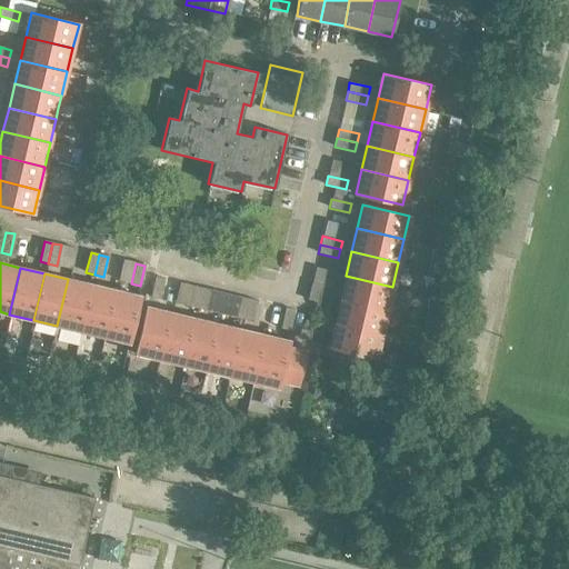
[(339,299),(387,310),(392,287),(346,276),(339,299)]
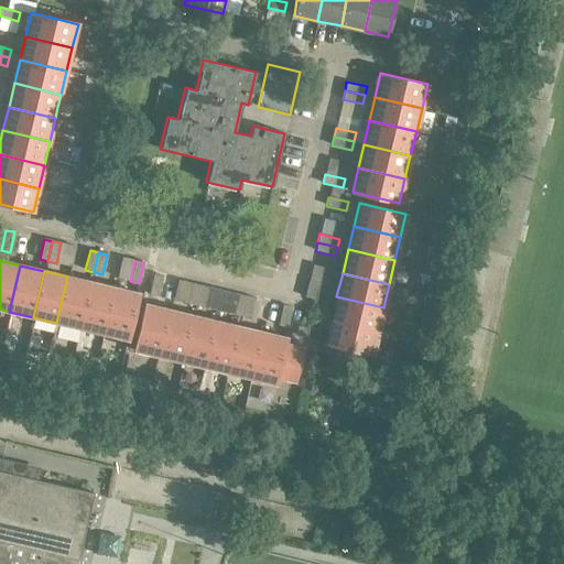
[(162,277),(153,274),(149,295),(158,297),(162,277)]
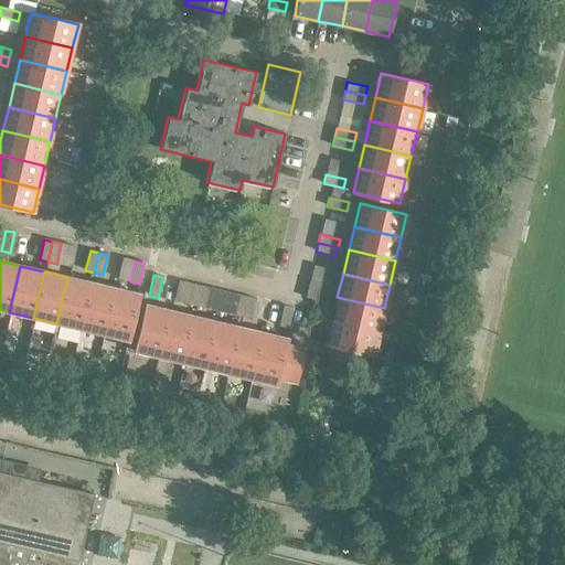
[(67,277),(56,323),(80,329),(91,283),(67,277)]
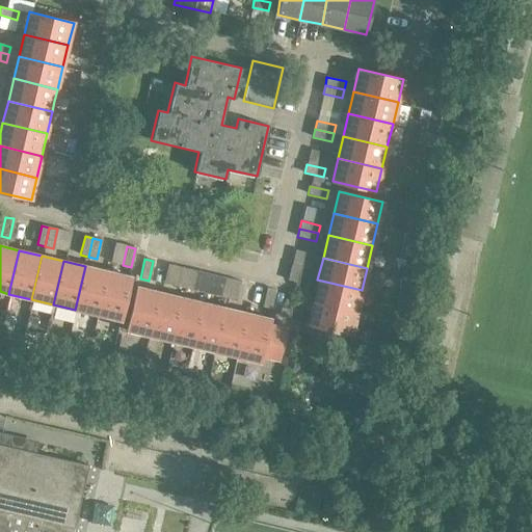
[(308,276),(310,268),(291,264),(290,272),(308,276)]
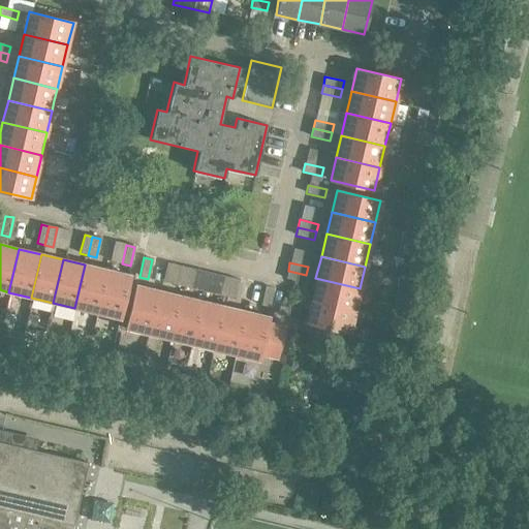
[(74,308),(97,313),(107,270),(85,265),(74,308)]
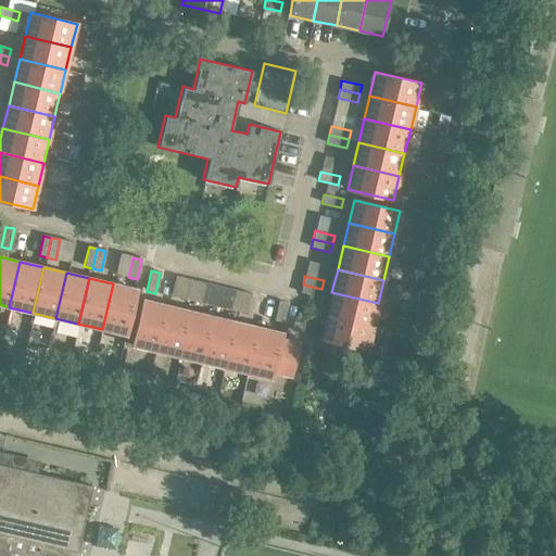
[(198,281),(189,279),(184,300),(192,302),(198,281)]
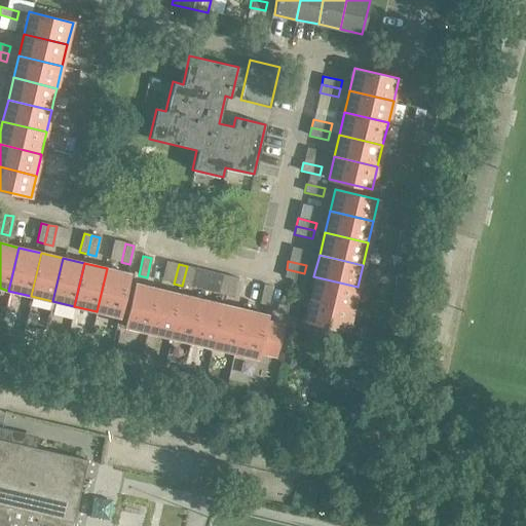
[(182,286),(190,287),(194,268),(187,266),(182,286)]
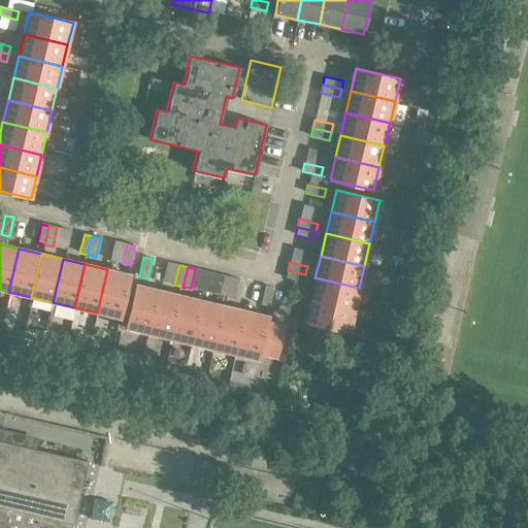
[(119,318),(129,274),(107,269),(97,312),(119,318)]
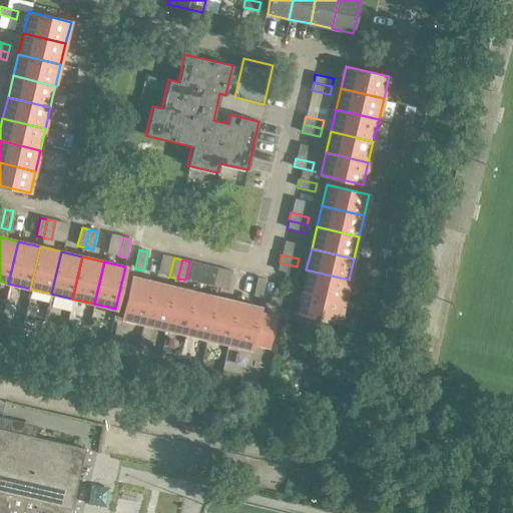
[(280,263),(278,270),(295,274),(297,267),(280,263)]
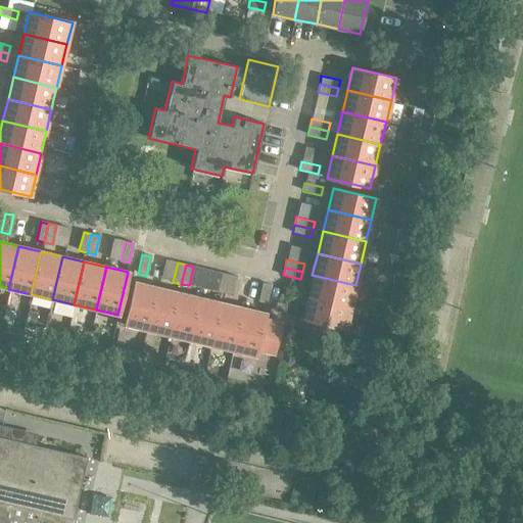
[(228,275),(221,273),(216,292),(224,293),(228,275)]
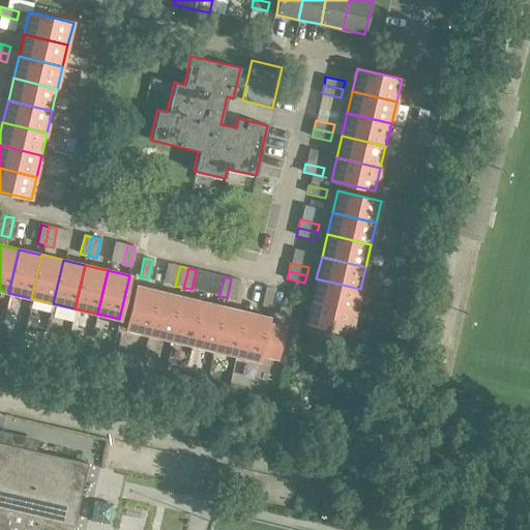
[(227,297),(235,299),(239,281),(231,278),(227,297)]
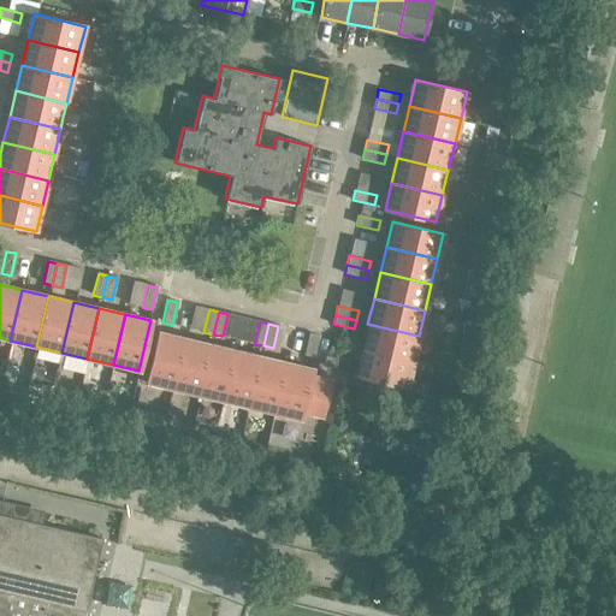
[(361,349),(413,361),(419,336),(367,324),(361,349)]
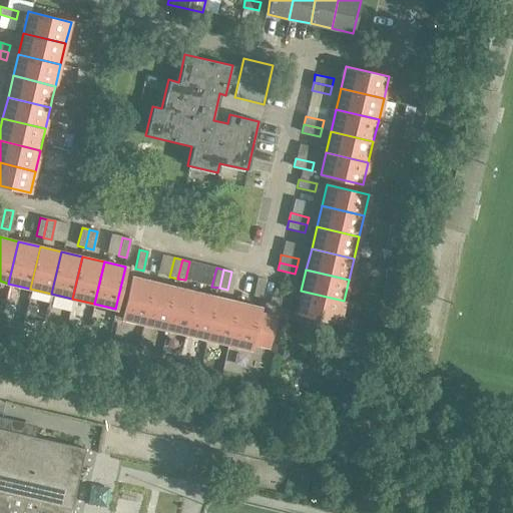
[(121,319),(143,324),(153,282),(131,277),(121,319)]
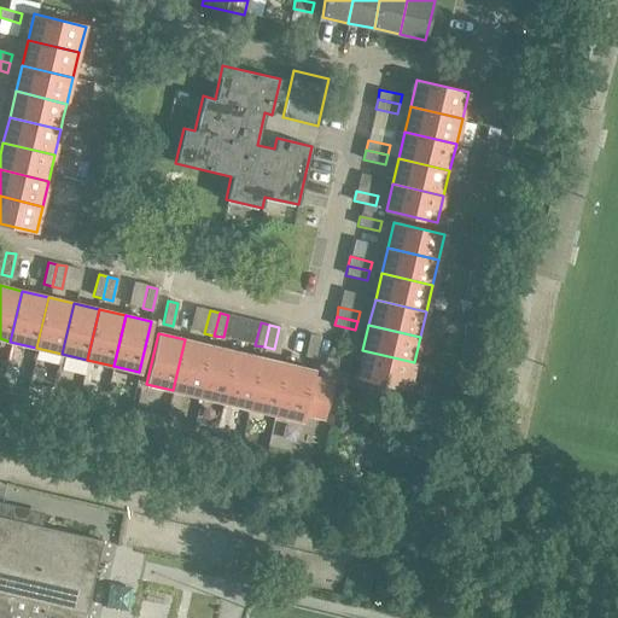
[(320,337),(309,334),(304,356),(314,359),(320,337)]
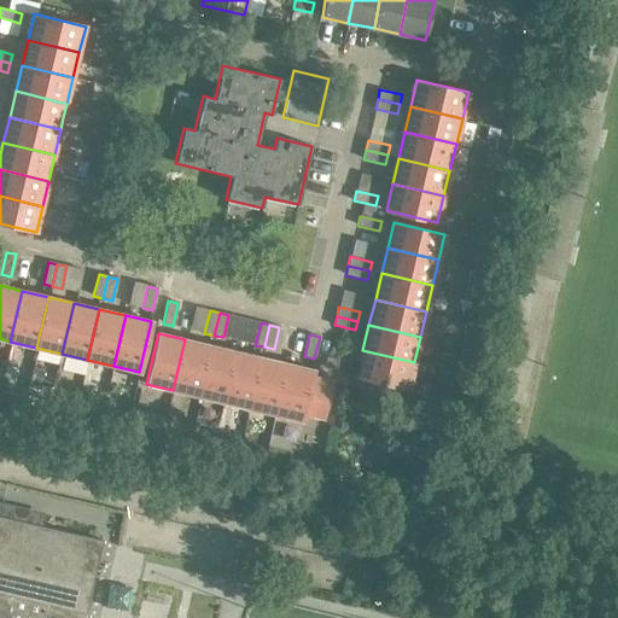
[(210,345),(185,339),(173,390),(198,396),(210,345)]
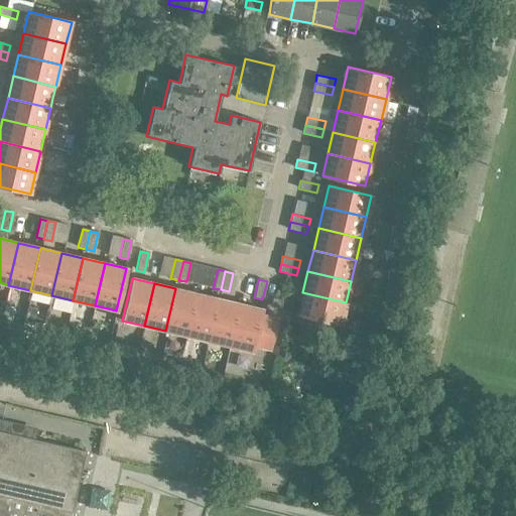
[(165,331),(186,336),(197,293),(175,288),(165,331)]
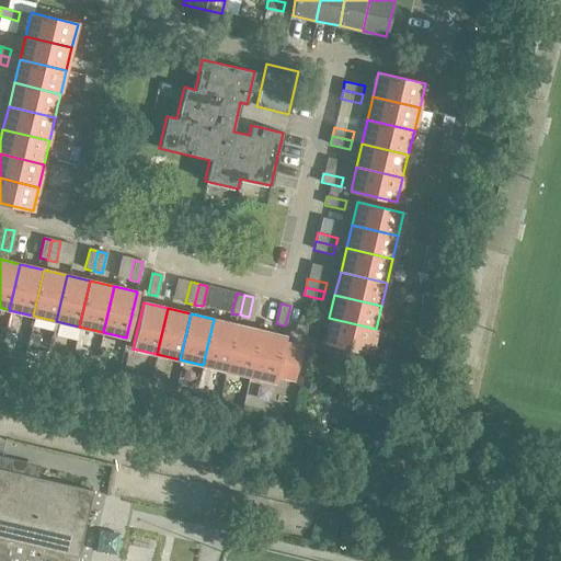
[(323,342),(370,353),(376,329),(329,318),(323,342)]
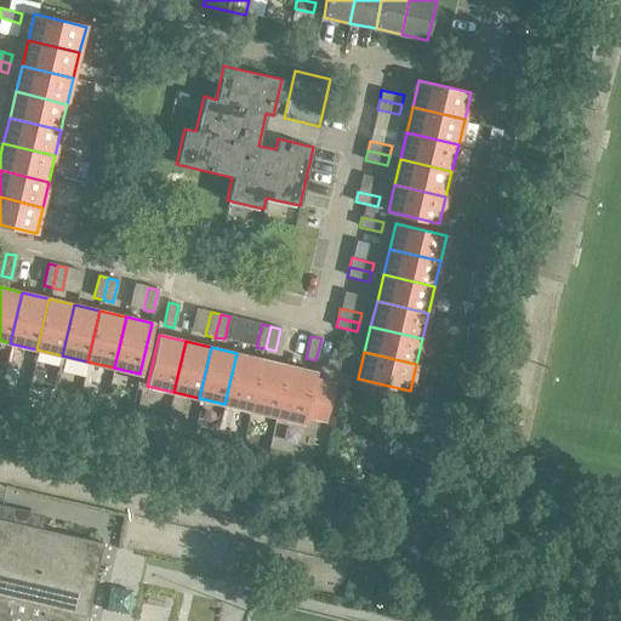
[(263,359),(237,353),(224,404),(251,410),(263,359)]
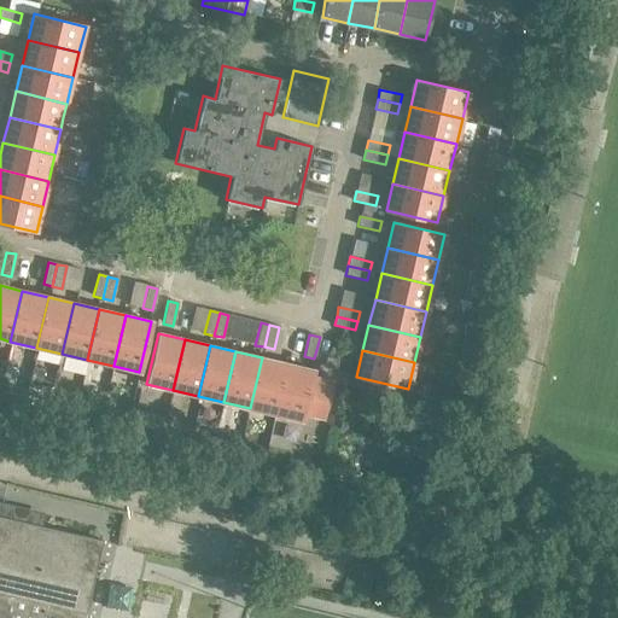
[(250,408),(275,415),(287,363),(262,357),(250,408)]
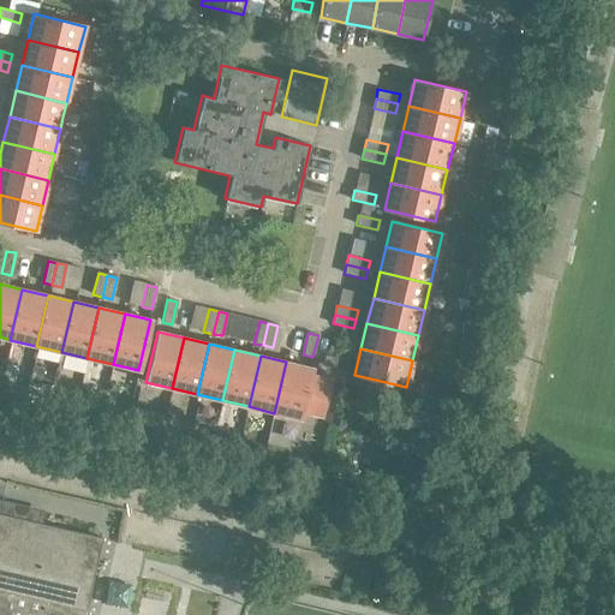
[(344,370),(346,360),(324,356),(322,364),(344,370)]
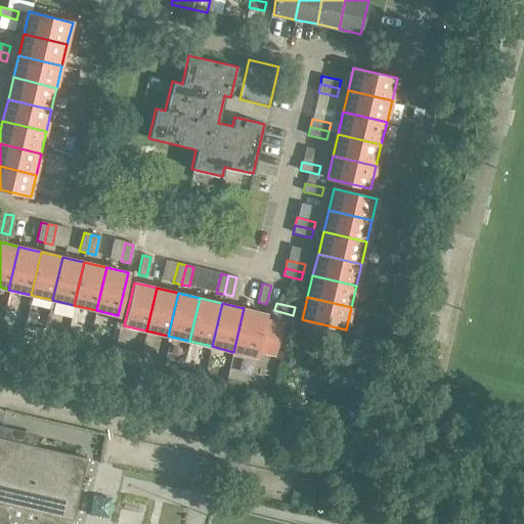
[(257,351),(273,355),(280,323),(264,319),(265,313),(244,308),(233,352),(255,357),(257,351)]
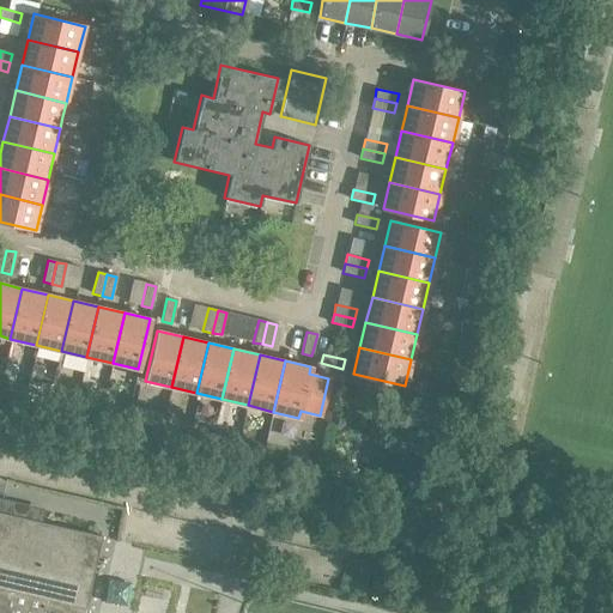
[(0,525),(0,612),(82,612),(95,557),(29,542),(32,532),(0,525)]
